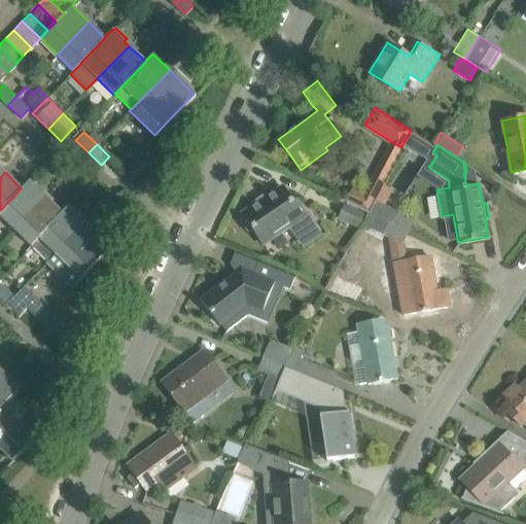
[(0,215),(14,230),(45,197),(29,180),(21,188),(0,210),(0,215)]
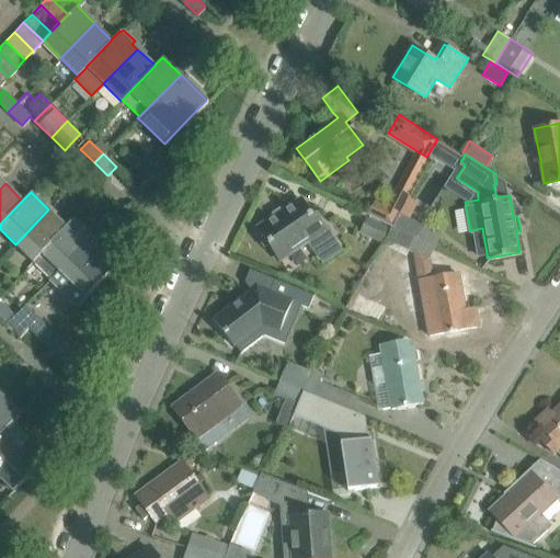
[(311,214),(300,197),(256,226),(259,229),(254,232),(263,246),(267,242),(278,259),(307,239),(316,252),(334,240),(316,212),(311,214)]
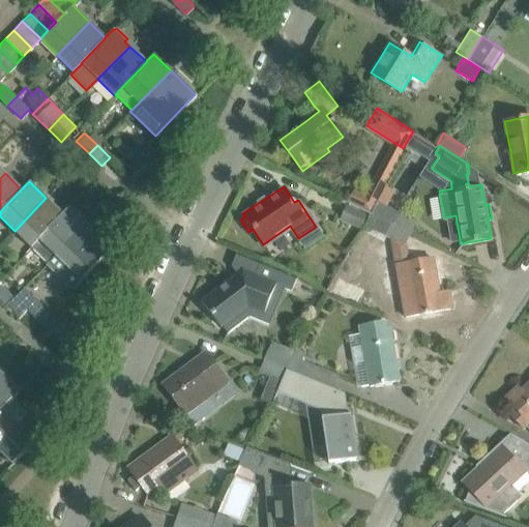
[(348,201),(369,212),(374,202),(353,191),(348,201)]
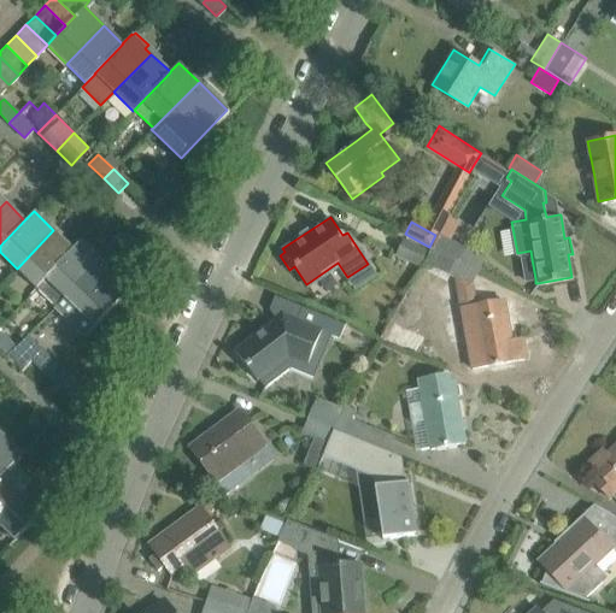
[(53,230),(17,269),(35,287),(45,277),(72,248),(71,248),(53,230)]
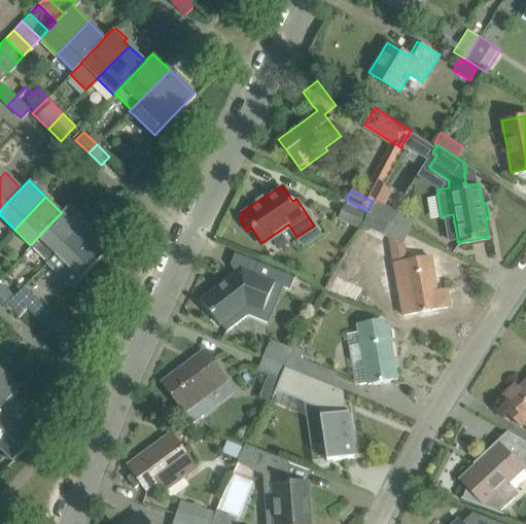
[(373,202),(367,212),(405,230),(410,219),(373,202)]
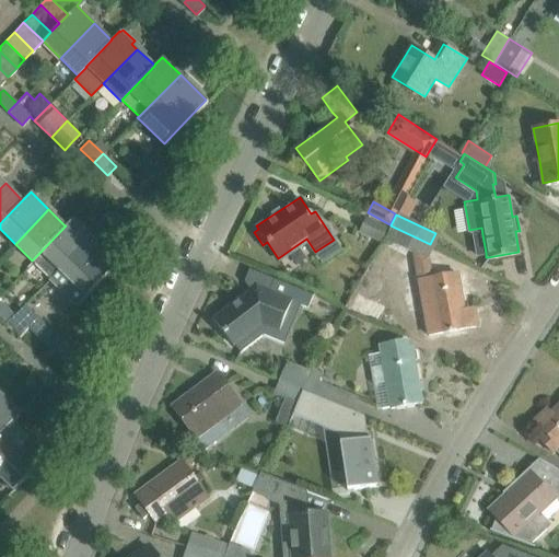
[(41,252),(58,269),(91,234),(73,217),(65,225),(66,225),(41,252)]
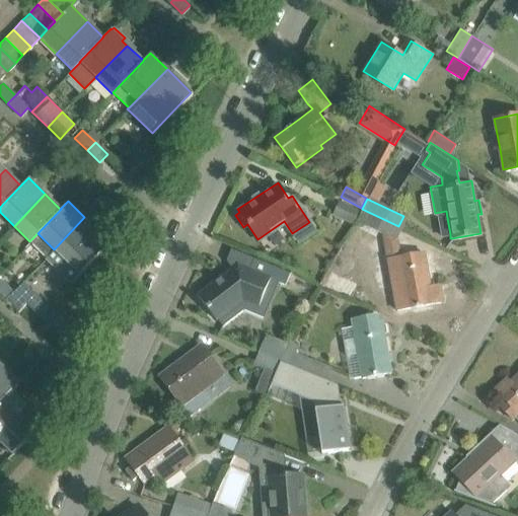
[(351,222),(356,210),(339,202),(333,213),(351,222)]
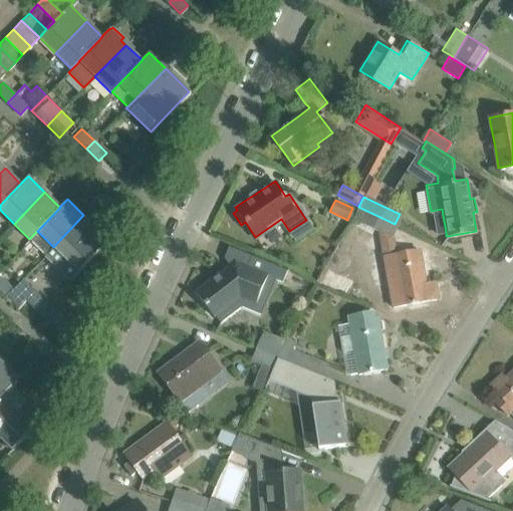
[(99,231),(83,215),(53,247),(44,255),(69,278),(107,238),(99,231)]
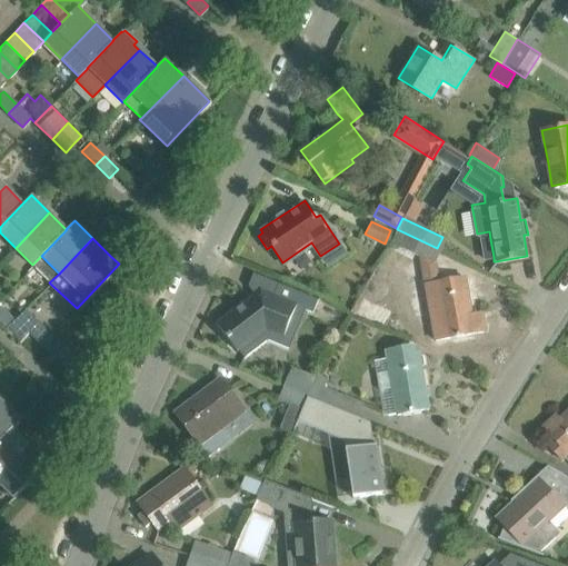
[(436,270),(422,272),(434,339),(482,330),(480,317),(471,318),(464,276),(438,280),(436,270)]
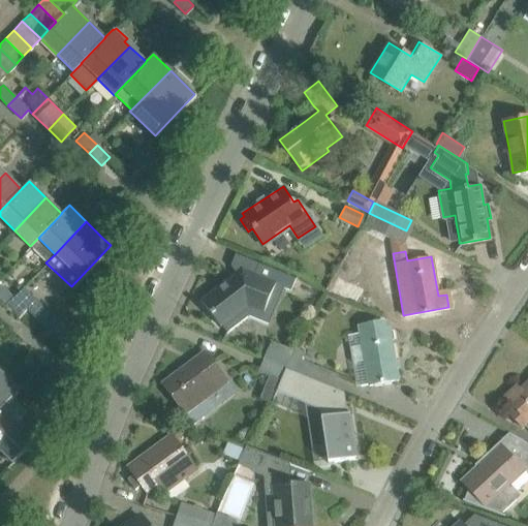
[(226,331),(248,315),(251,307),(262,311),(274,283),(289,289),(294,277),(258,261),(253,274),(242,269),(200,301),(219,325),(220,323),(226,331)]
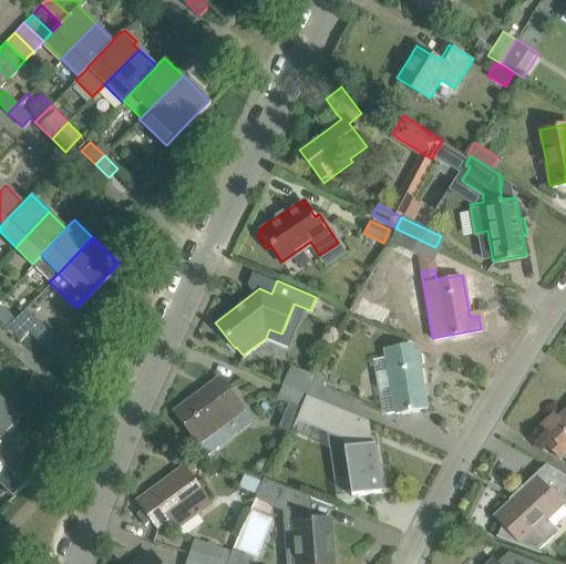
[(0,321),(6,327),(14,318),(0,305),(0,321)]
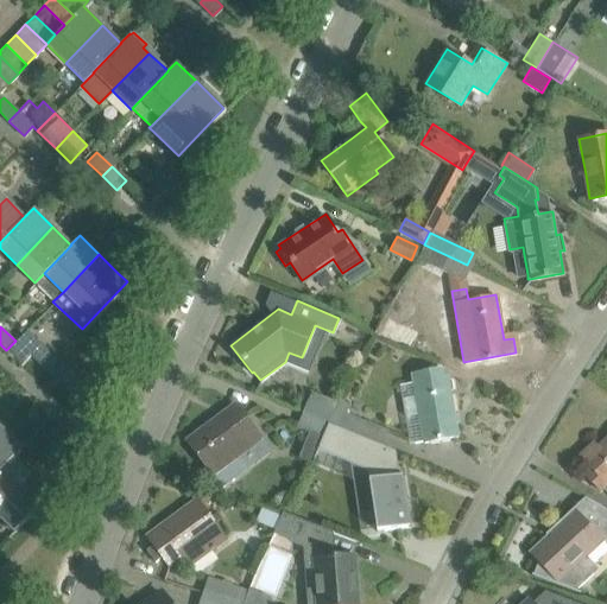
[(36,337),(24,349),(16,341),(6,350),(20,364),(30,355),(35,358),(45,347),(36,337)]
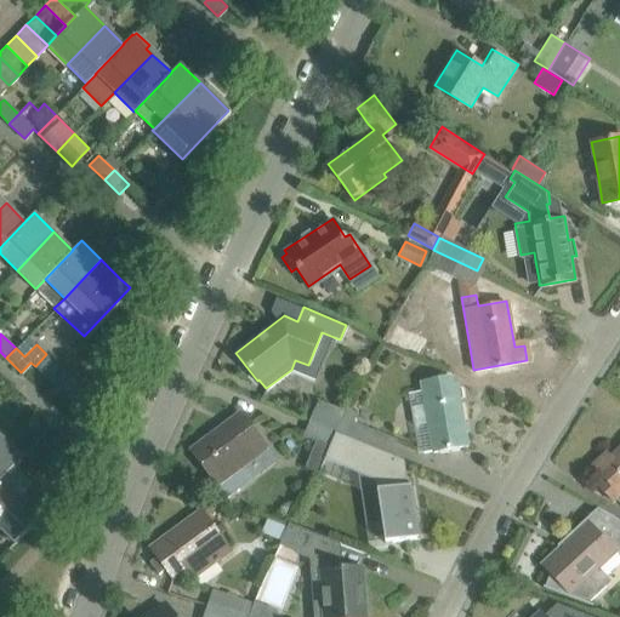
[(46,377),(57,365),(46,354),(35,366),(46,377)]
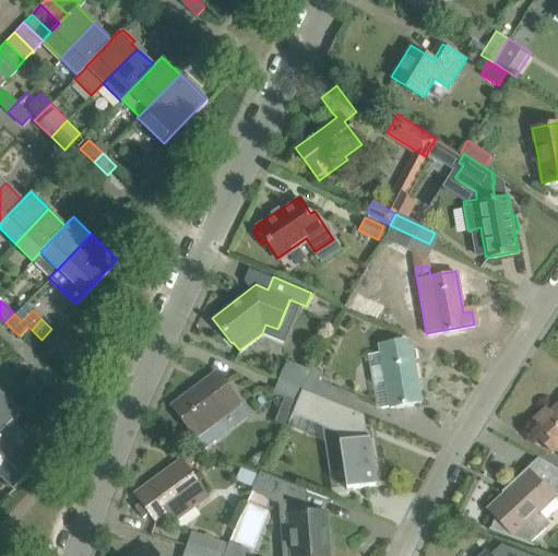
[(381,365),(369,367),(372,382),(384,380),(386,385),(389,404),(389,405),(419,400),(411,345),(401,346),(400,339),(378,343),(379,352),(381,365)]
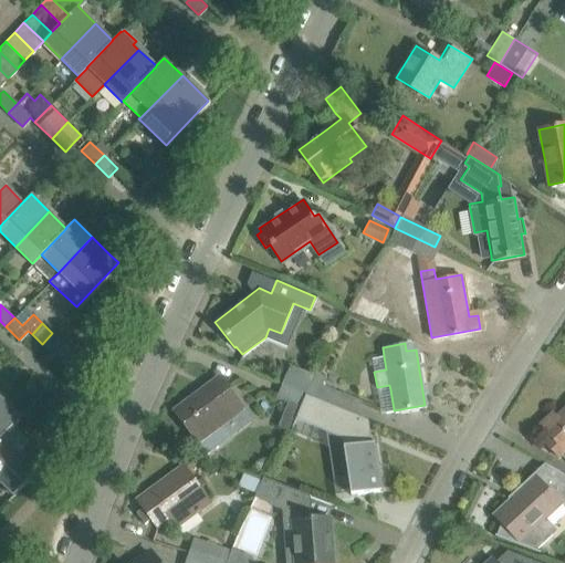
[(289,363),(281,383),(305,393),(314,373),(289,363)]
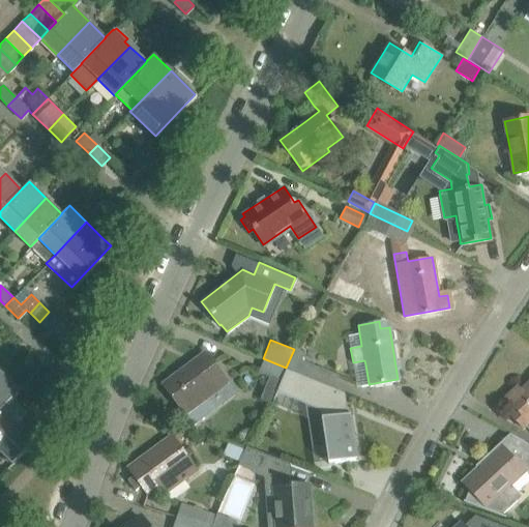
[(294,349),(286,368),(302,375),(309,377),(313,364),(301,359),(305,350),(295,346),(294,349)]
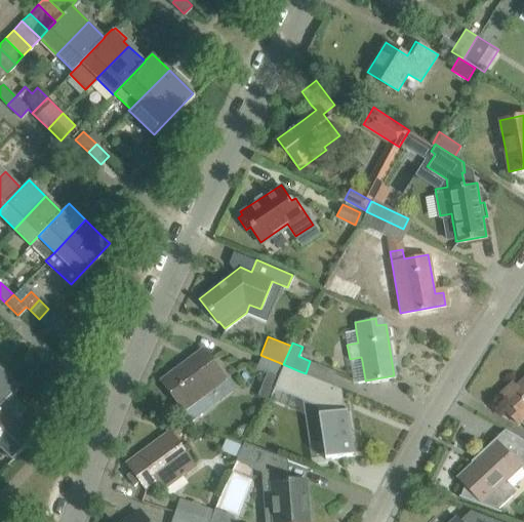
[(203,349),(161,379),(173,396),(184,409),(191,419),(213,402),(206,392),(226,378),(215,365),(203,349)]
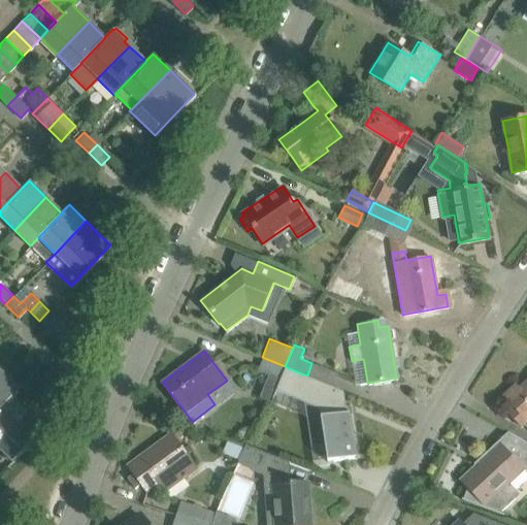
[(262,357),(257,369),(268,373),(259,396),(270,401),(280,379),(285,366),(262,357)]
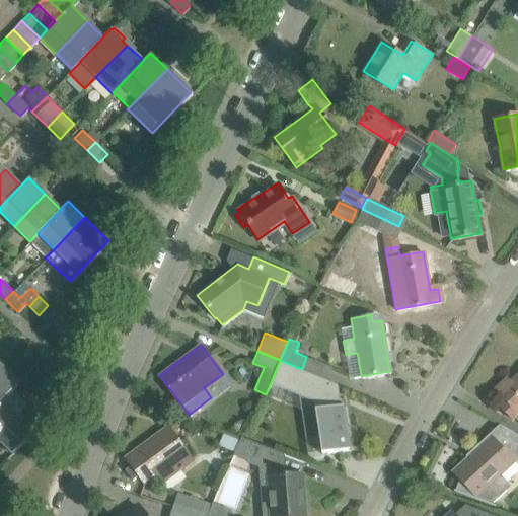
[(2,366),(0,367),(0,399),(10,389),(18,382),(2,366)]
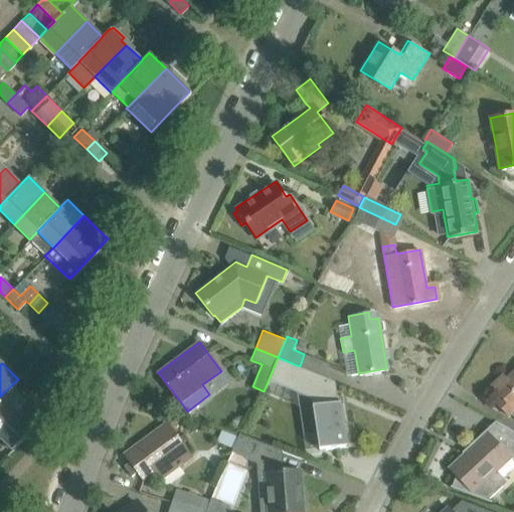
[(294,364),(285,386),(296,390),(311,397),(316,432),(319,449),(346,445),(343,427),(341,427),(338,401),(334,380),(300,366),(294,364)]
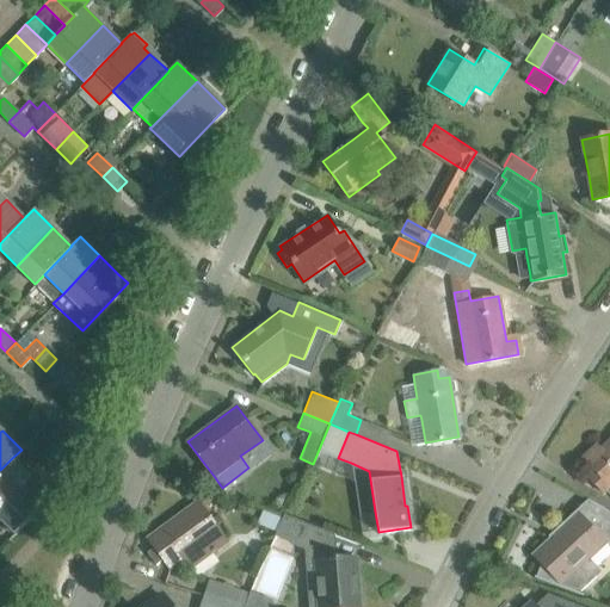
[(602,491),(609,485),(609,483),(609,438),(599,447),(596,444),(581,457),(593,470),(587,476),(597,485),(602,491)]
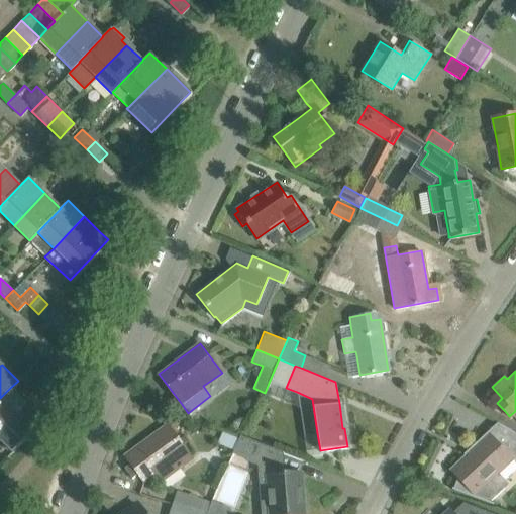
[(0,430),(26,403),(10,388),(0,398),(0,430)]
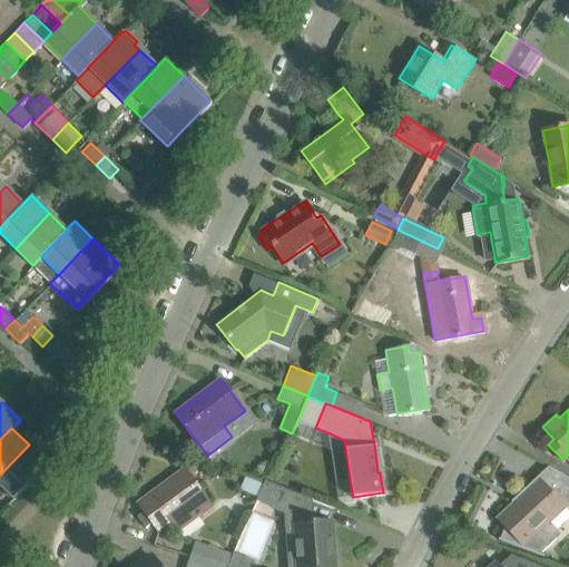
[(47,462),(29,445),(0,475),(0,485),(12,498),(47,462)]
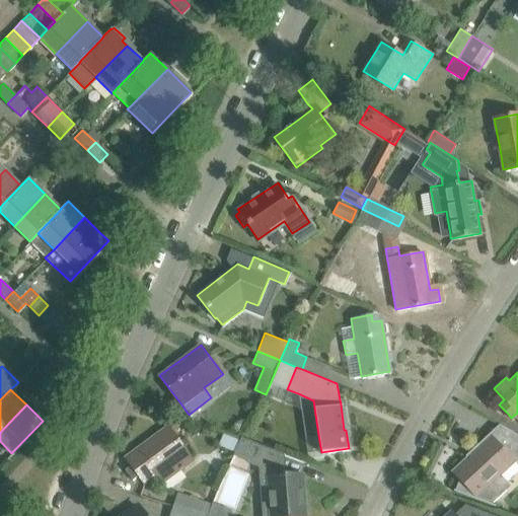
[(501,474),(517,457),(517,434),(499,423),(469,450),(470,451),(470,450),(471,451),(451,469),(453,472),(458,478),(455,489),(453,489),(452,490),(490,504),(509,485),(501,474)]
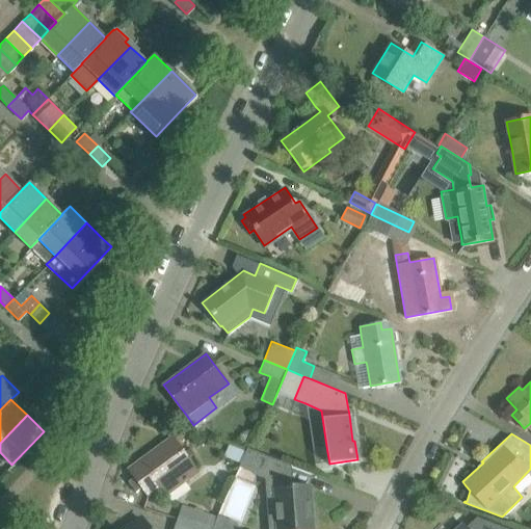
[(190,463),(185,455),(173,439),(130,470),(134,476),(128,480),(135,491),(141,486),(148,494),(158,486),(165,496),(166,495),(171,501),(189,487),(184,481),(198,470),(191,460),(190,463)]
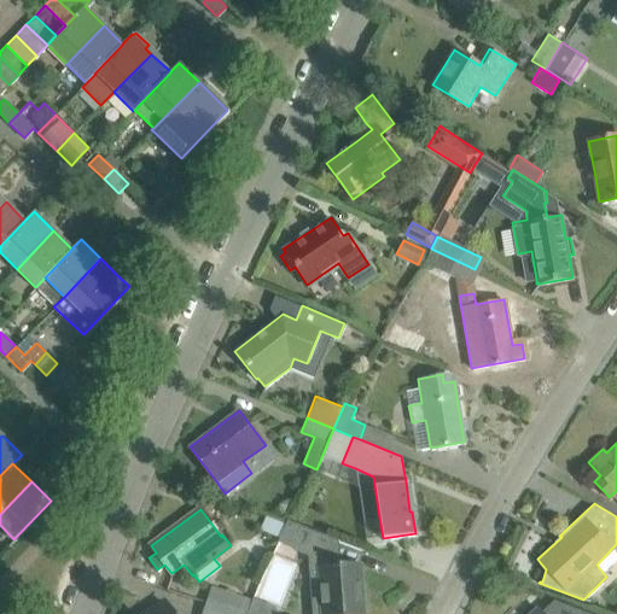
[(335,539),(338,541),(338,539),(286,519),(281,530),(300,536),(295,548),(309,554),(310,573),(319,573),(321,613),(362,613),(359,563),(327,566),(326,560),(335,539)]
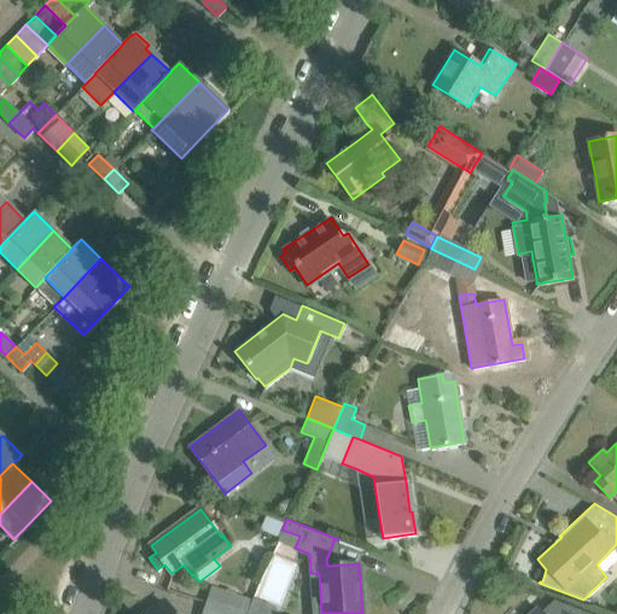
[(205,602),(242,613),(244,613),(250,598),(256,582),(243,578),(237,594),(211,585),(205,602)]
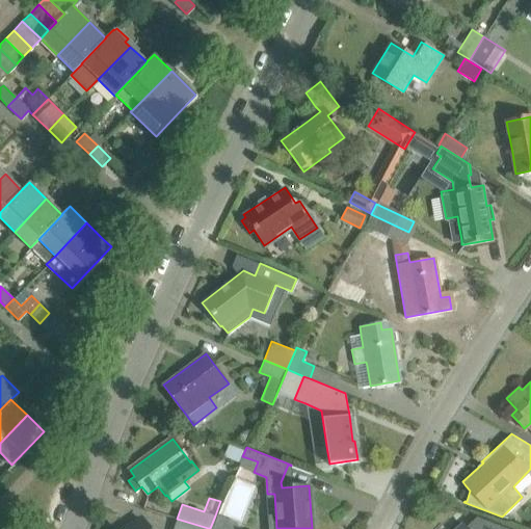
[(461,523),(455,528),(509,528),(476,517),(466,526),(461,523)]
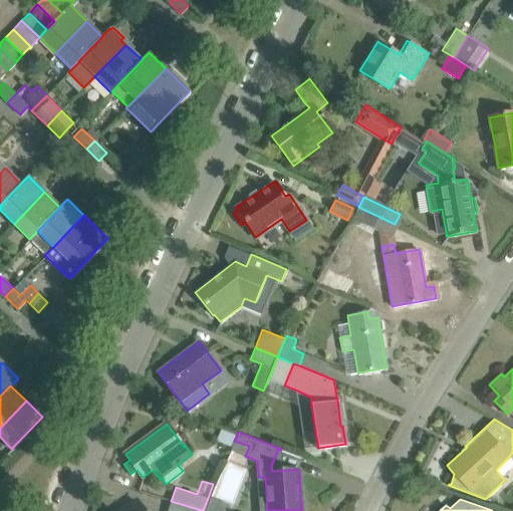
[(167,510),(201,510),(171,501),(167,510)]
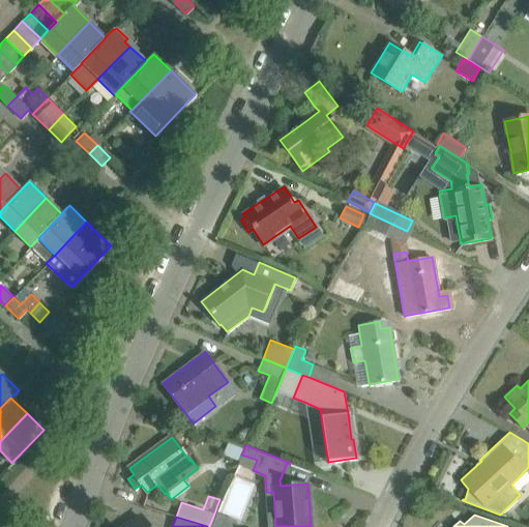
[(148,526),(142,518),(128,526),(148,526)]
